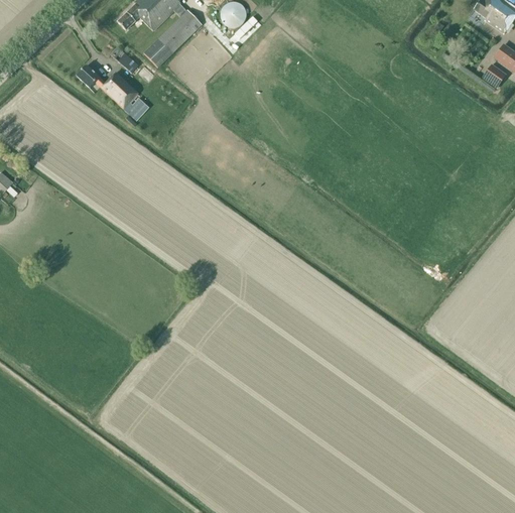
[(118,20),(126,29),(140,15),(153,29),(174,8),(180,16),(144,51),(158,67),(203,23),(179,0),(137,0),(136,1),(137,2),(118,20)]
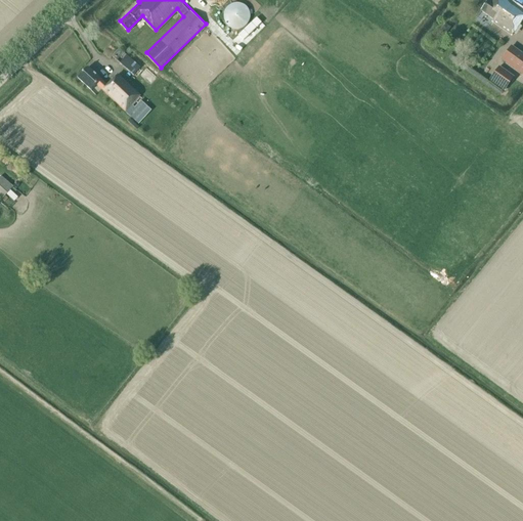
[(238,26),(255,16),(246,0),(243,0),(228,8),(238,26)]
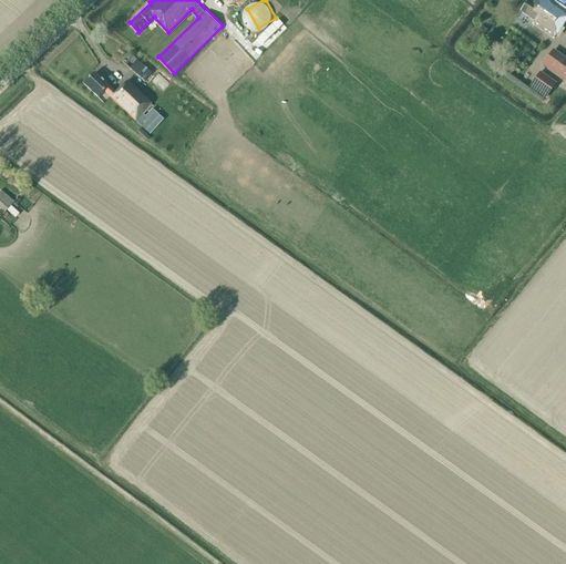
[(534,19),(533,20),(555,36),(565,19),(565,8),(553,0),(526,0),(521,9),(534,19)]
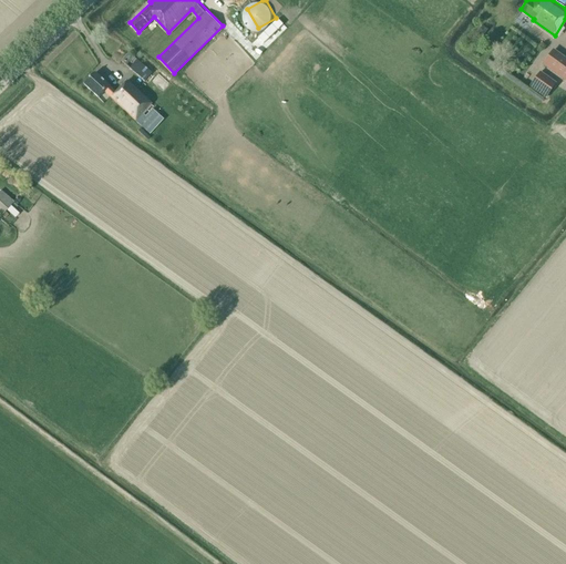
[(474,32),(481,38),(489,27),(482,22),(474,32)]
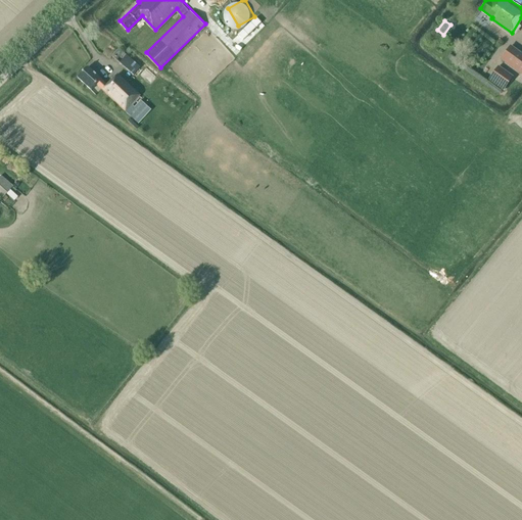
[(501,57),(521,73),(521,52),(510,44),(501,57)]
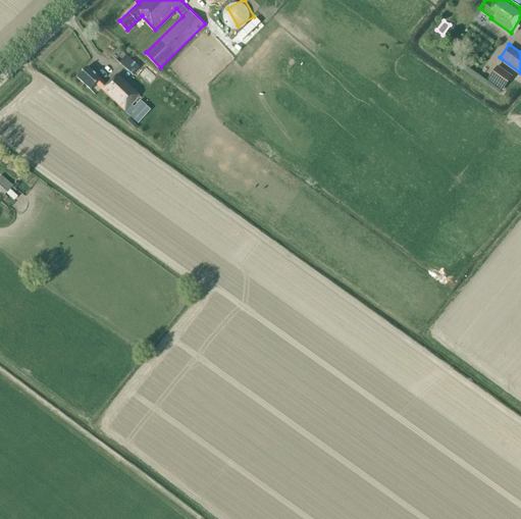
[(144,67),(119,46),(112,54),(137,75),(144,67)]
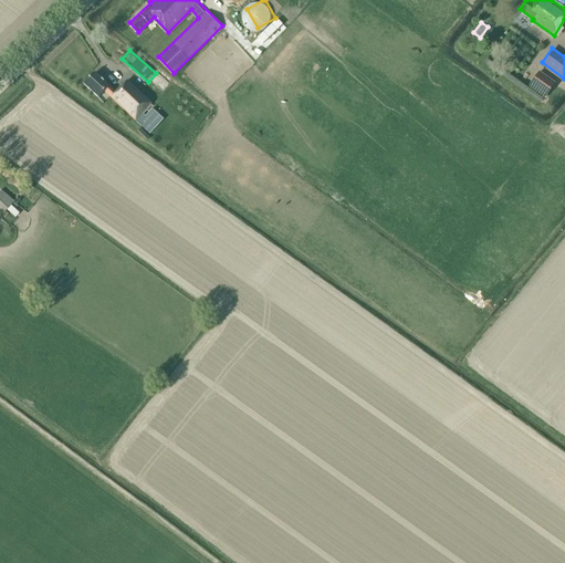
[(95,70),(84,82),(100,95),(105,89),(136,118),(144,111),(153,101),(127,77),(116,90),(95,70)]
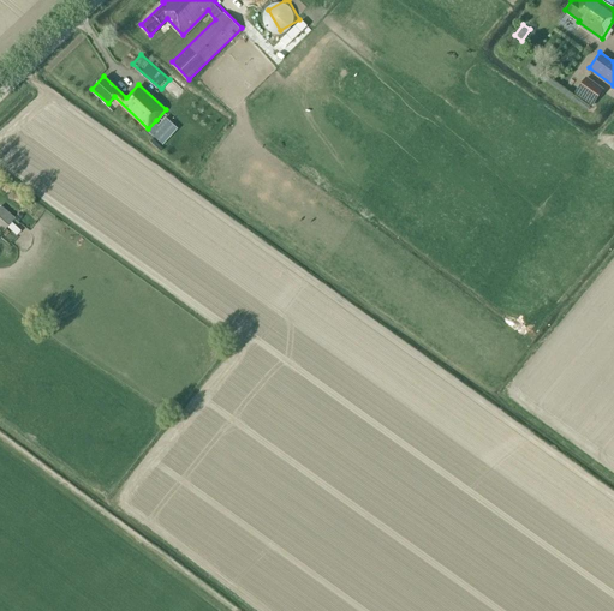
[(156,120),(148,129),(164,143),(178,127),(166,115),(159,123),(156,120)]
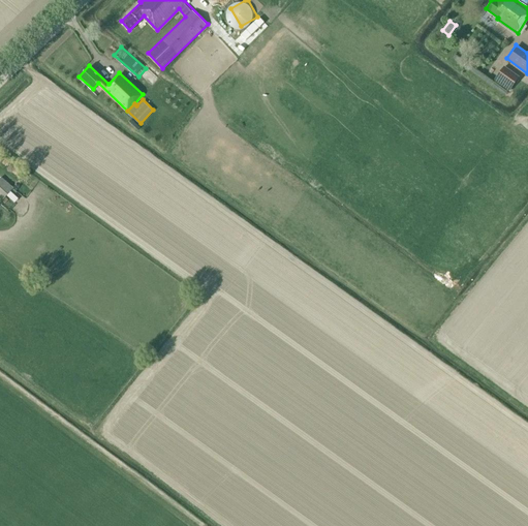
[(0,177),(0,196),(2,199),(13,186),(1,176),(0,177)]
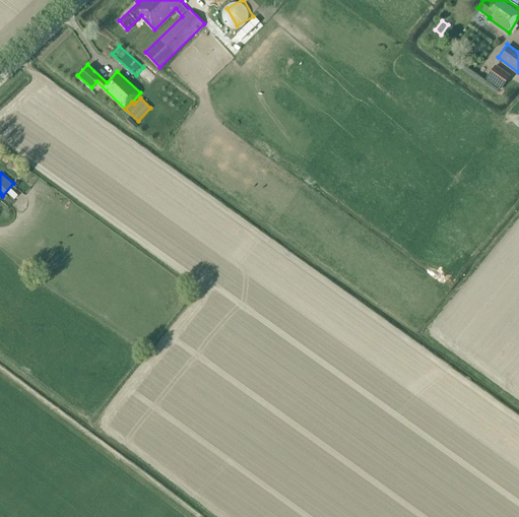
All buildings are outlined.
